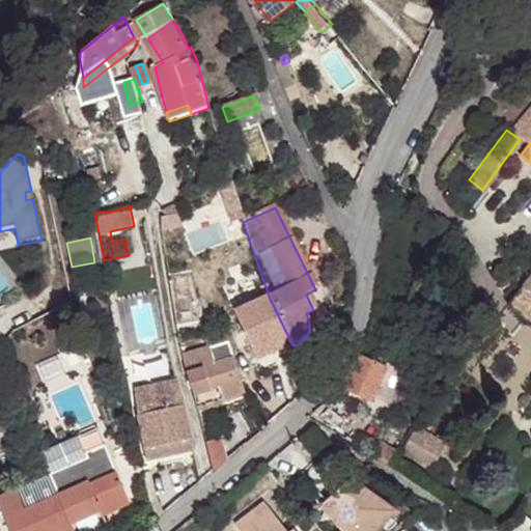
[(530,277),(509,305),(526,318),(527,316),(530,311),(530,277)]
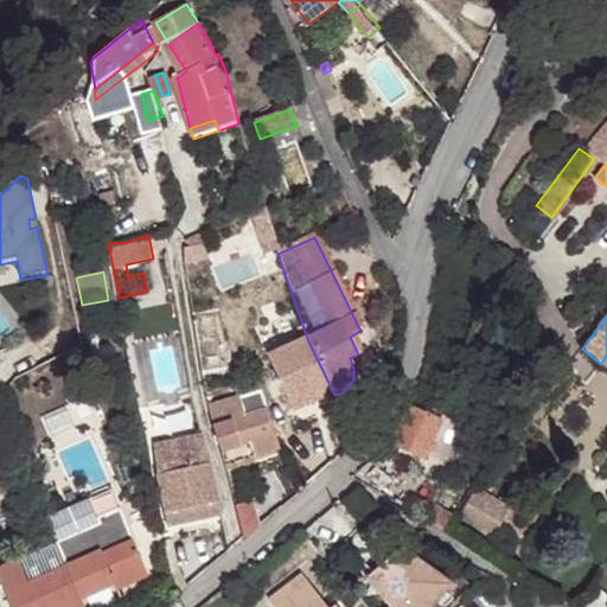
[(106,327),(91,326),(88,328),(88,334),(93,337),(106,336),(106,327)]
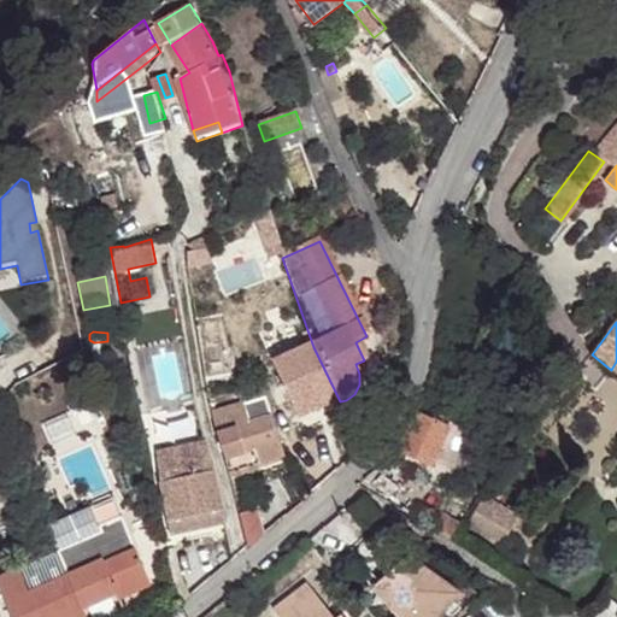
[(270,368),(293,357),(283,338),(254,351),(263,371),(270,368)]
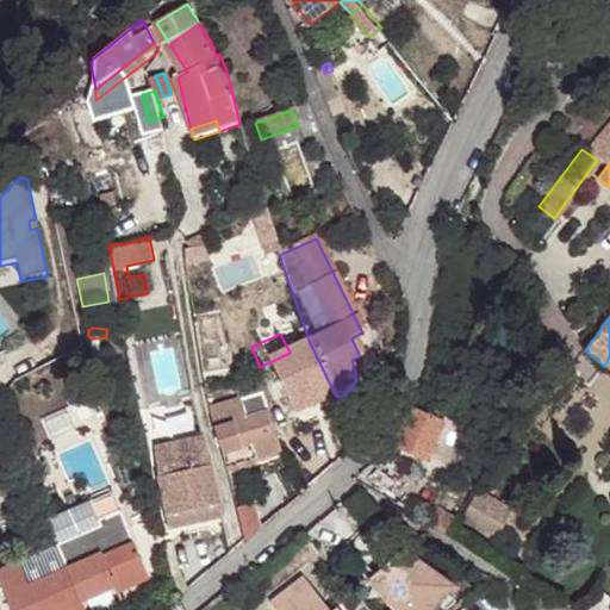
[(269,369),(292,412),(293,418),(336,397),(310,343),(290,353),(267,363),(269,369)]
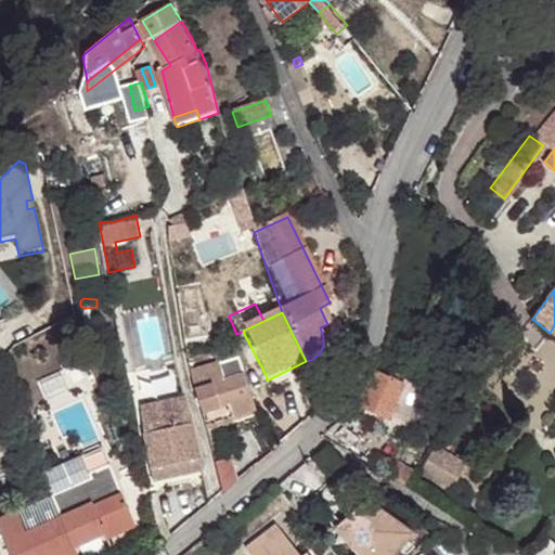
[(204,426),(253,414),(237,359),(236,350),(215,355),(216,364),(191,370),(204,426)]
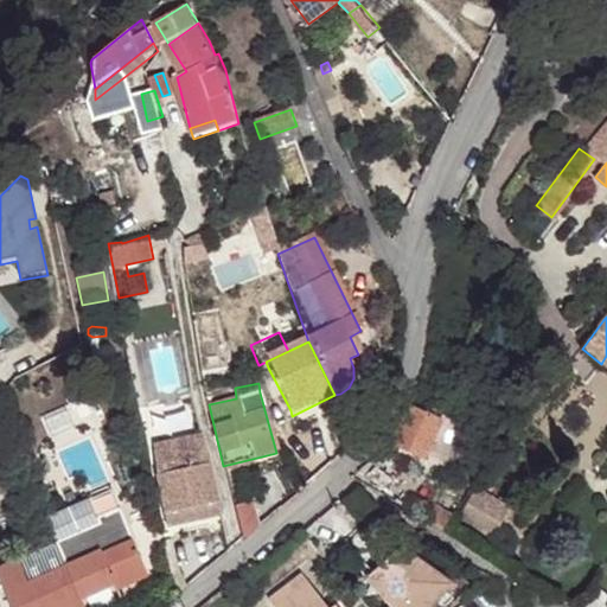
[(287,433),(342,407),(334,395),(292,416),(291,410),(281,415),(287,433)]
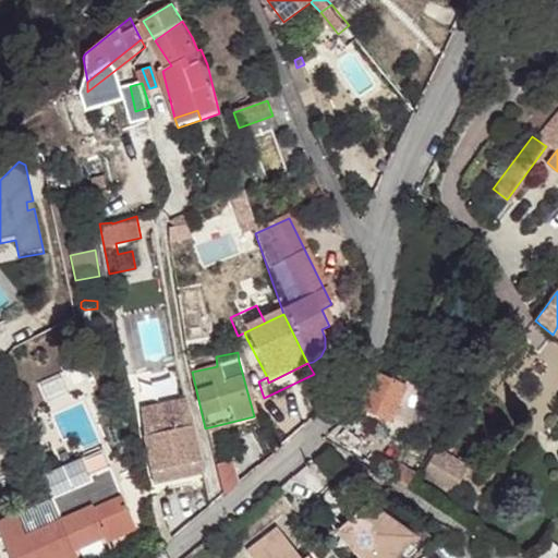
[(390,421),(391,417),(410,421),(415,396),(403,392),(407,386),(403,385),(407,377),(385,372),(384,375),(376,372),(360,408),(390,421)]
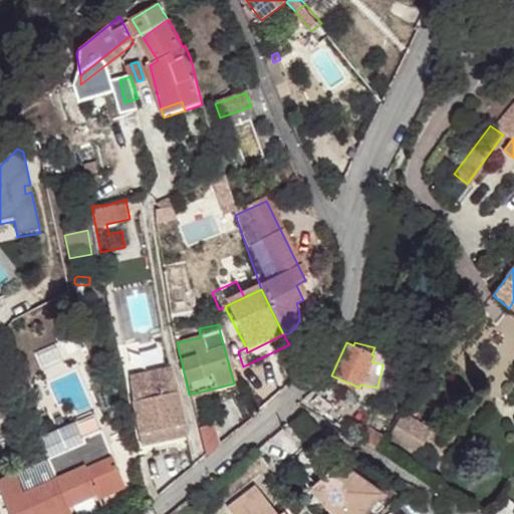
[(129,379),(131,392),(133,405),(174,396),(171,381),(169,371),(129,379)]
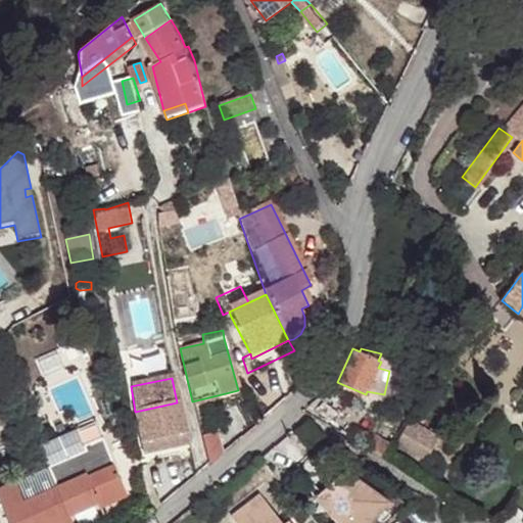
[(326,424),(338,414),(324,401),(308,415),(326,424)]
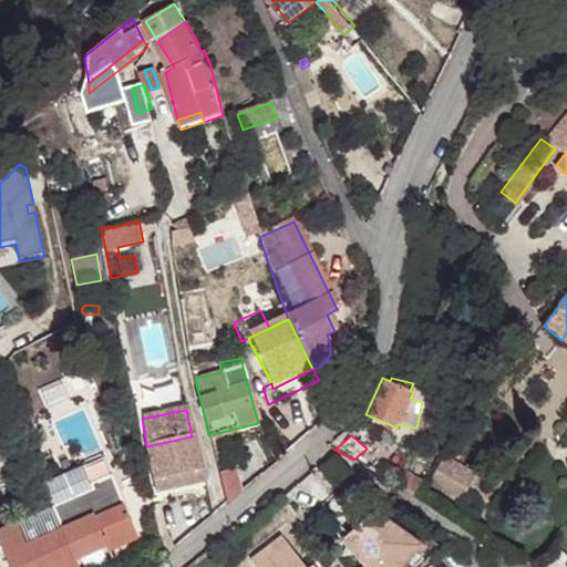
[(192,436),(146,446),(153,483),(203,473),(197,436),(192,436)]
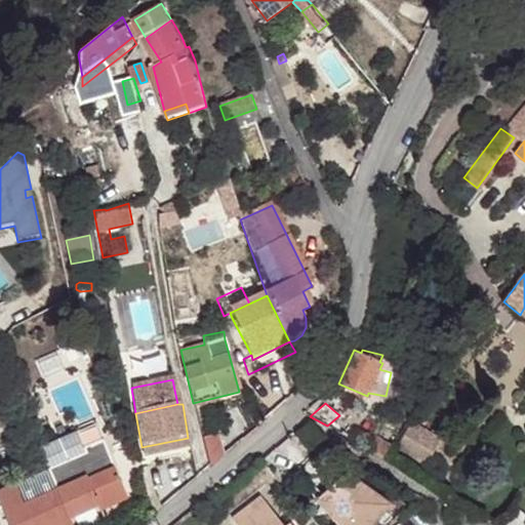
[(414,422),(397,449),(419,462),(436,436),(414,422)]
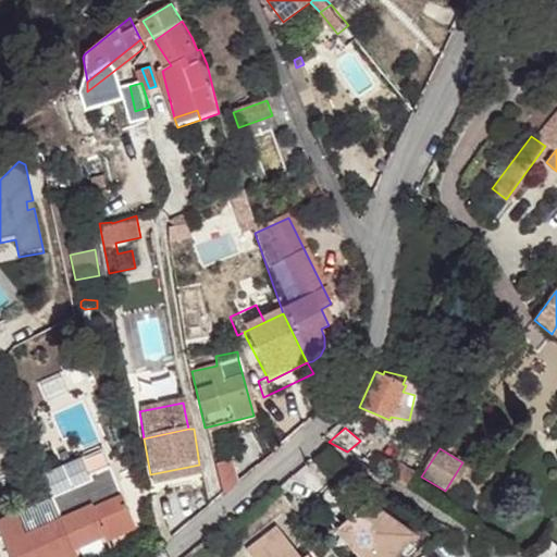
[(223,499),(233,490),(230,484),(234,483),(229,461),(222,463),(220,453),(212,455),(223,499)]
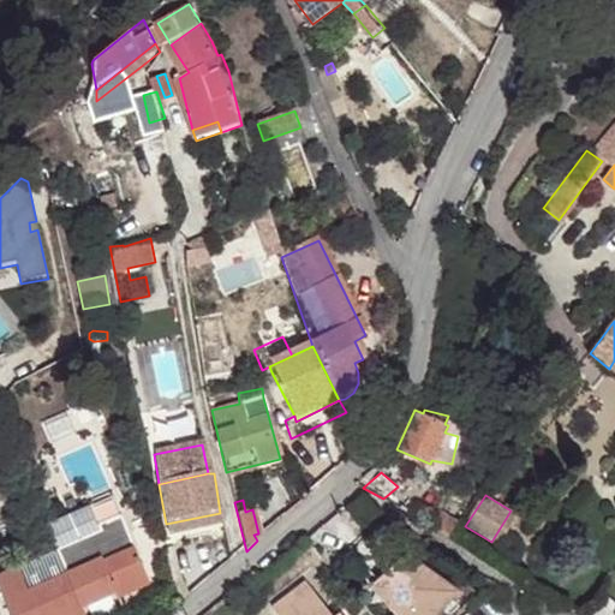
[(45,527),(55,550),(96,530),(95,525),(88,509),(45,527)]
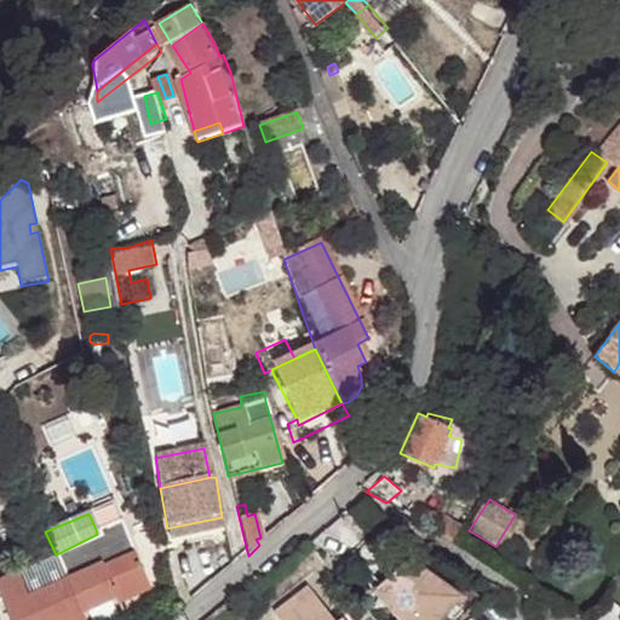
[(56,555),(36,566),(61,619),(82,619),(90,616),(86,610),(116,595),(120,601),(153,585),(118,517),(96,529),(97,534),(56,555)]
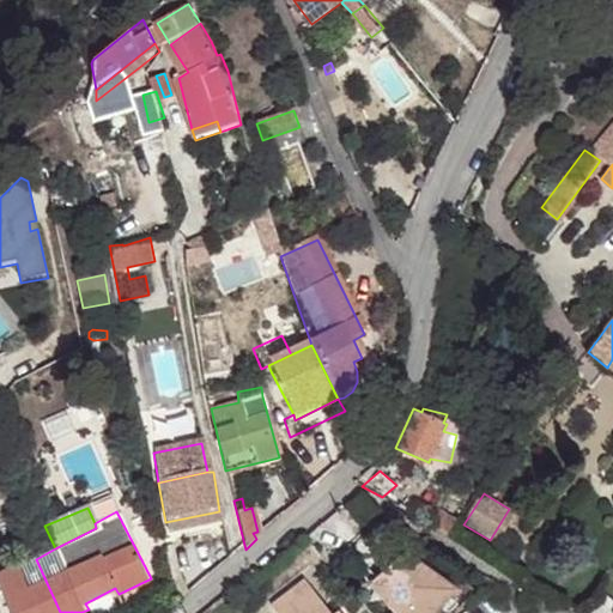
[(223,526),(219,511),(165,522),(170,538),(223,526)]
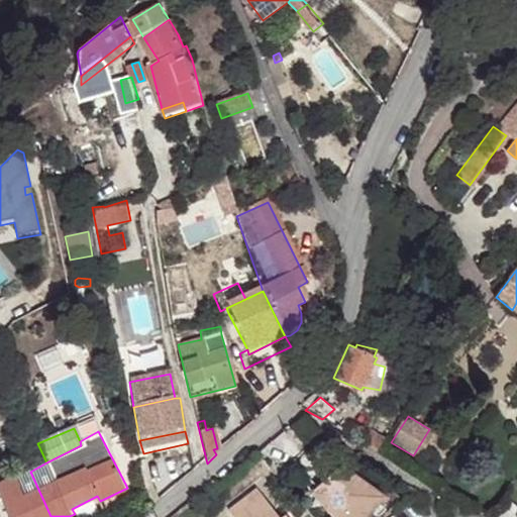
[(363,516),(386,497),(342,466),(312,493),(333,516),(363,516)]
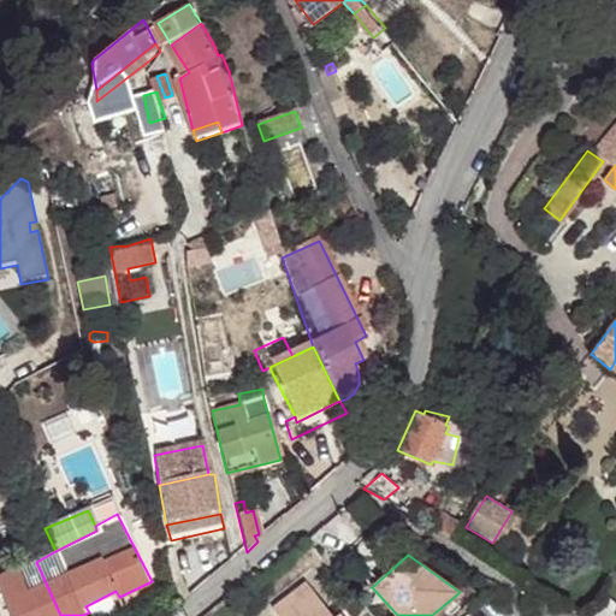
[(60,615),(36,562),(0,580),(0,598),(9,615),(60,615)]
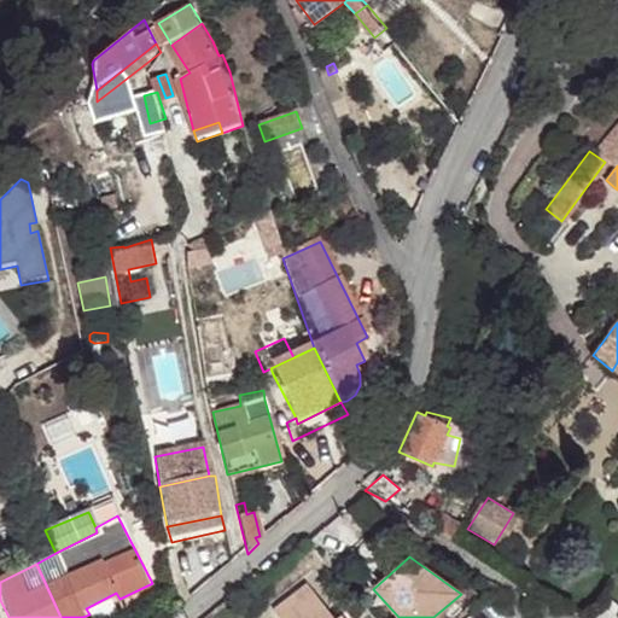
[(338,617),(332,617),(307,584),(273,610),(279,617),(343,617),(342,616),(338,617)]
